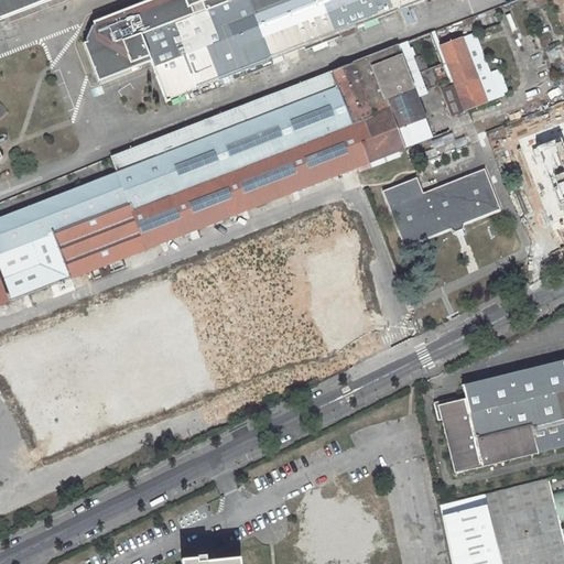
[(0,0),(0,19),(49,0),(149,0),(93,22),(94,25),(97,32),(93,40),(87,42),(84,43),(99,83),(151,62),(166,101),(171,100),(170,98),(187,91),(198,87),(201,95),(220,87),(218,79),(231,75),(234,79),(284,60),(284,62),(291,60),(288,53),(304,46),(305,50),(340,36),(342,38),(355,32),(353,28),(357,25),(358,29),(364,25),(365,29),(379,23),(377,18),(422,0),(0,0)]
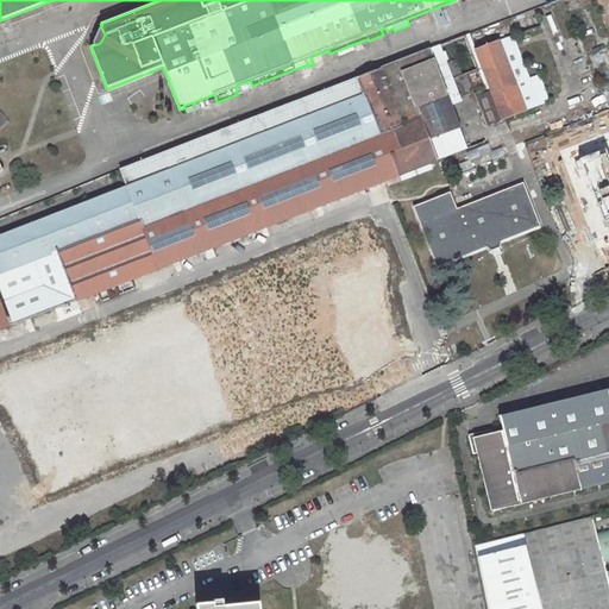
[(501,41),(514,36),(509,23),(496,27),(501,41)]
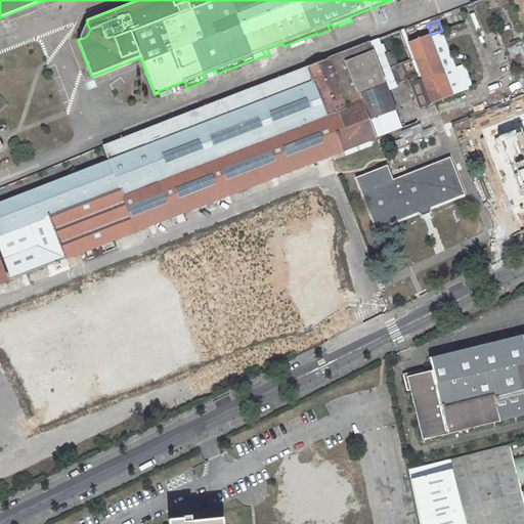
[(87,24),(85,25),(80,37),(81,39),(86,37),(90,30),(87,24)]
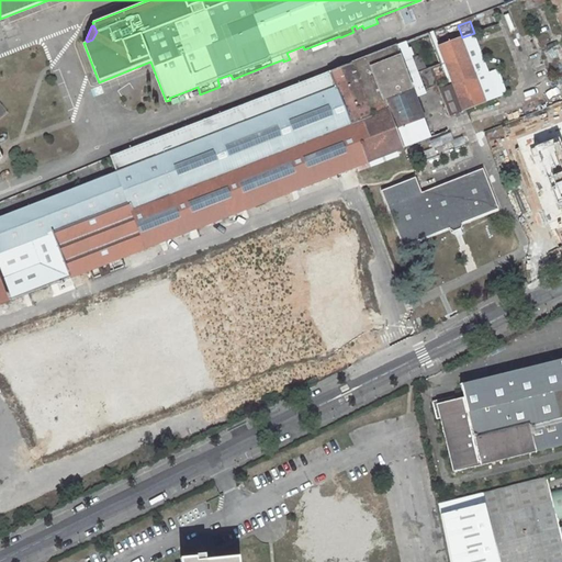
[(0,304),(7,302),(6,301),(10,300),(10,301),(56,283),(59,291),(74,285),(70,278),(90,270),(94,281),(125,269),(123,262),(138,256),(141,263),(155,259),(149,247),(157,244),(159,249),(247,214),(248,217),(267,210),(266,208),(337,180),(335,175),(356,167),(359,165),(361,170),(397,156),(396,150),(431,137),(416,98),(408,77),(417,74),(424,91),(449,81),(450,86),(439,90),(449,115),(498,97),(493,83),(503,80),(498,69),(490,72),(474,33),(462,37),(446,44),(439,46),(438,44),(434,31),(428,33),(440,64),(426,69),(420,56),(415,58),(411,47),(408,48),(405,42),(111,156),(116,171),(0,215),(0,304)]
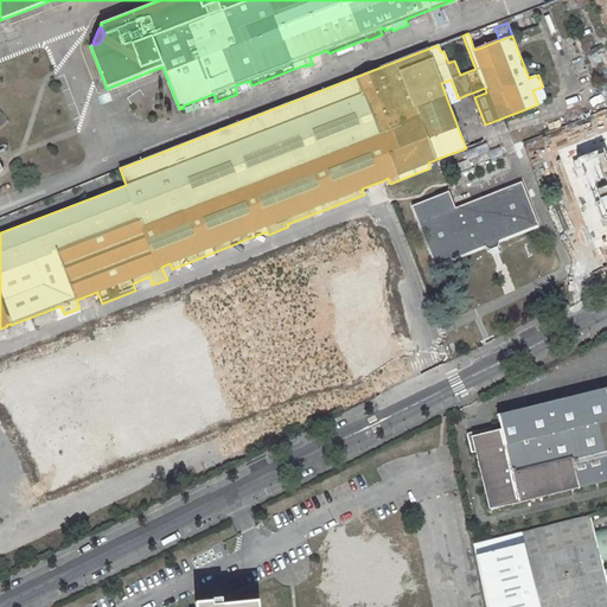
[(458,98),(451,80),(441,83),(449,106),(459,102),(458,98)]
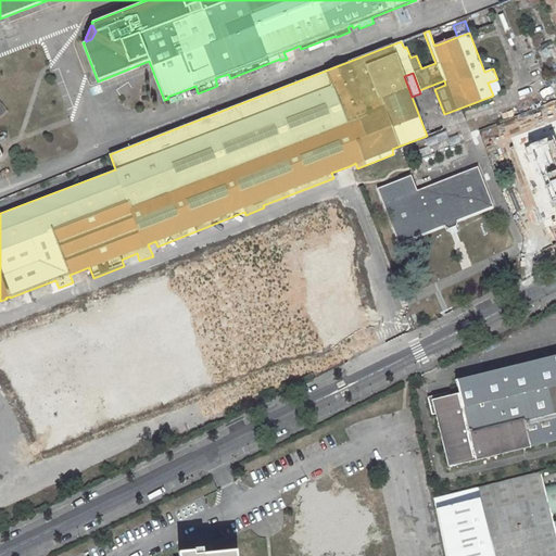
[(198,93),(196,86),(185,90),(187,97),(198,93)]
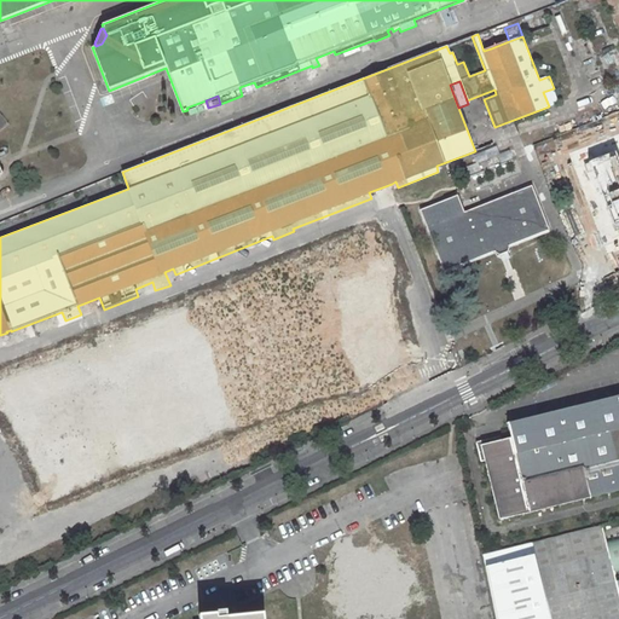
[(618,250),(618,133),(570,154),(609,254),(618,250)]
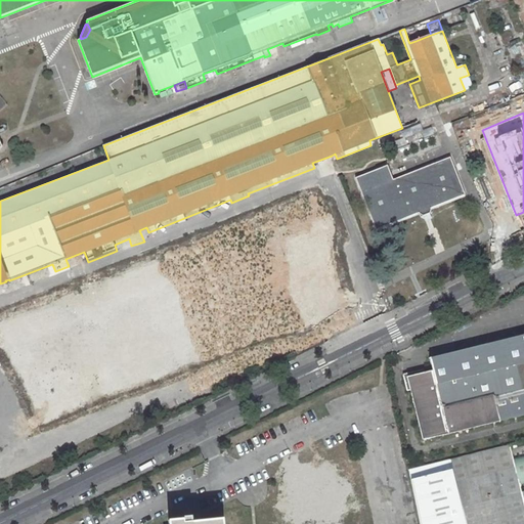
[(422,133),(425,139),(439,133),(435,123),(420,128),(422,133)]
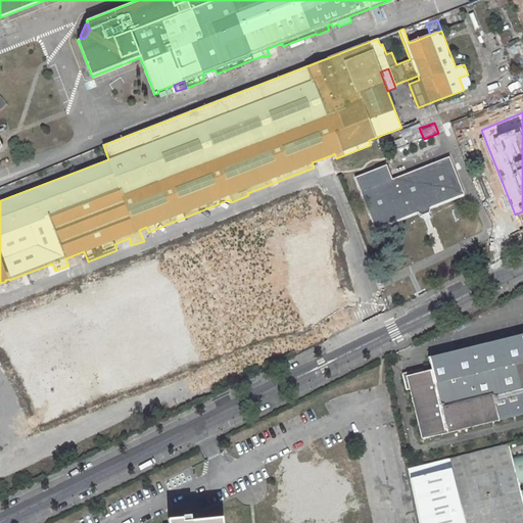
[(421,140),(424,139),(421,133),(399,142),(401,148),(421,140)]
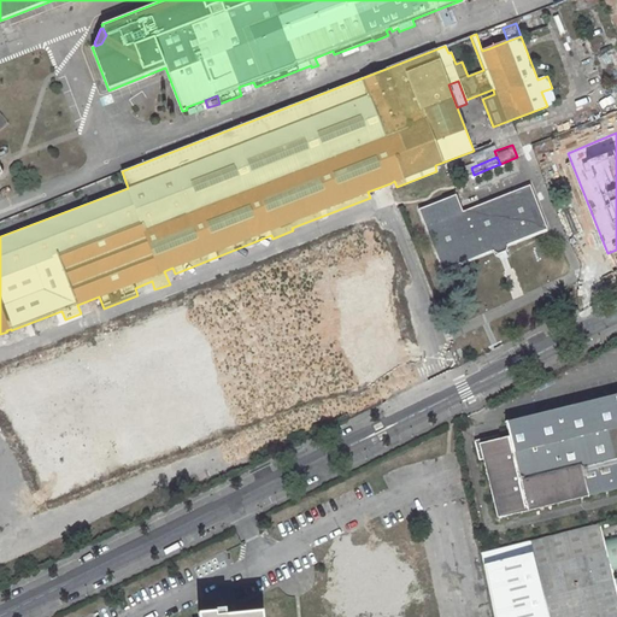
[(517,157),(500,164),(505,175),(521,169),(517,157)]
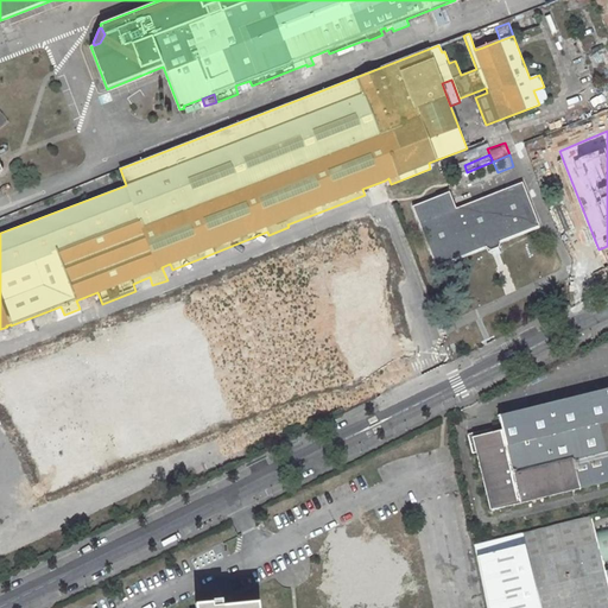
[(413,207),(436,266),(486,247),(487,248),(491,249),(491,251),(499,248),(498,247),(499,245),(500,241),(539,226),(523,183),(456,208),(450,191),(413,207)]
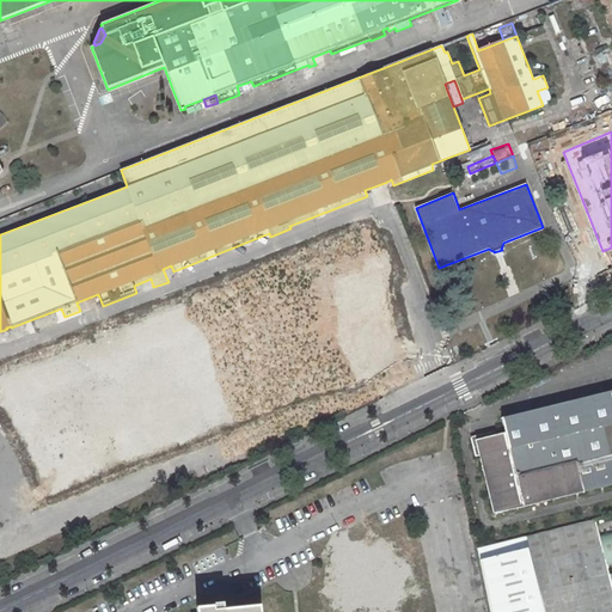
[(611,390),(502,418),(506,433),(488,438),(487,433),(471,436),(476,457),(479,456),(494,514),(611,484),(611,390)]
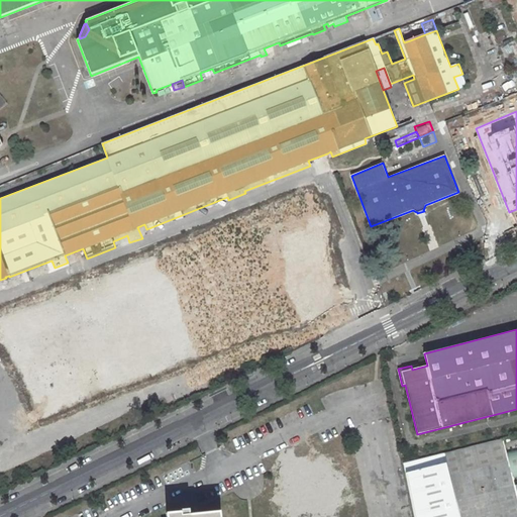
[(503,438),(403,462),(413,516),(516,516),(516,485),(515,486),(506,451),(503,438)]
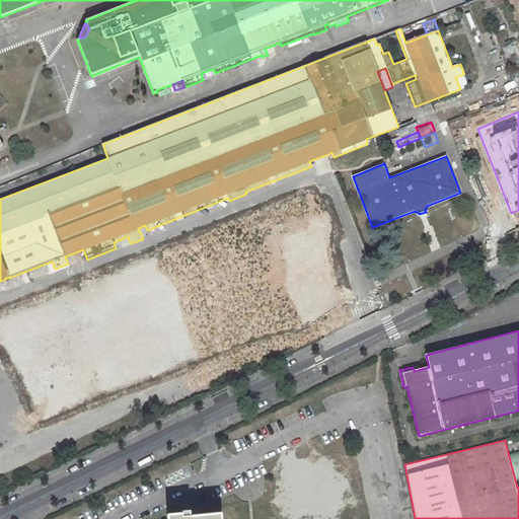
[(518,450),(508,453),(517,488),(518,487),(518,450)]
